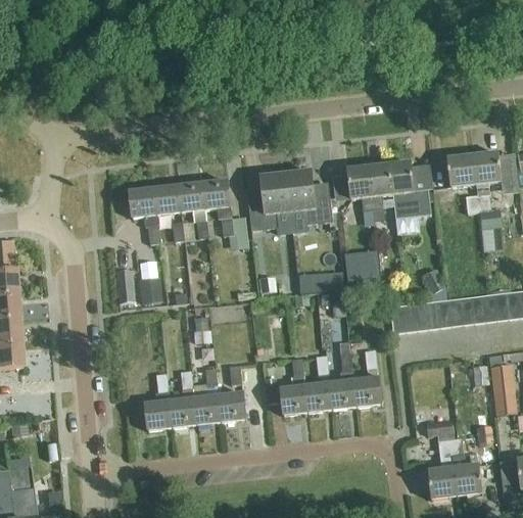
[(503,183),(498,152),(473,155),(482,235),(483,251),(503,249),(501,227),(502,227),(500,209),(491,210),(490,196),(489,184),(503,183)]
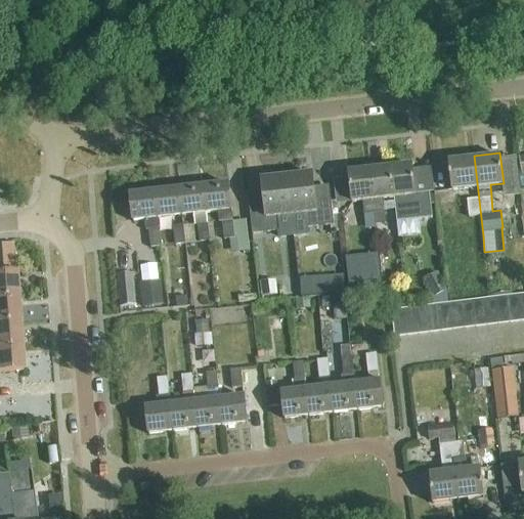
[(483,235),(474,156),(448,159),(451,188),(465,187),(466,199),(467,199),(468,214),(467,214),(468,223),(472,223),(473,236),(483,235)]
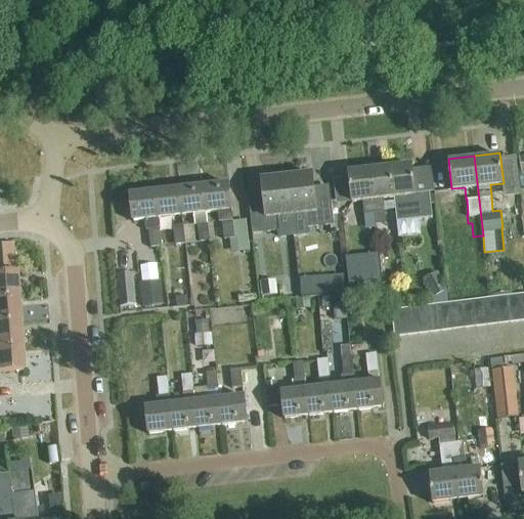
[(411,162),(390,165),(394,195),(393,195),(394,196),(396,219),(432,215),(429,189),(415,191),(411,162)]
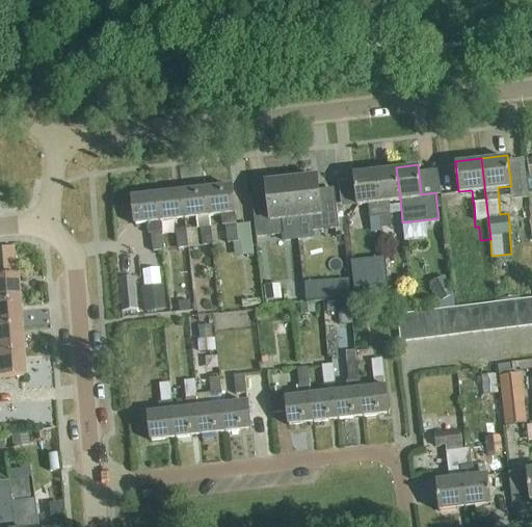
[(400,198),(396,167),(375,169),(380,212),(391,211),(390,200),(400,199),(399,198),(400,198)]
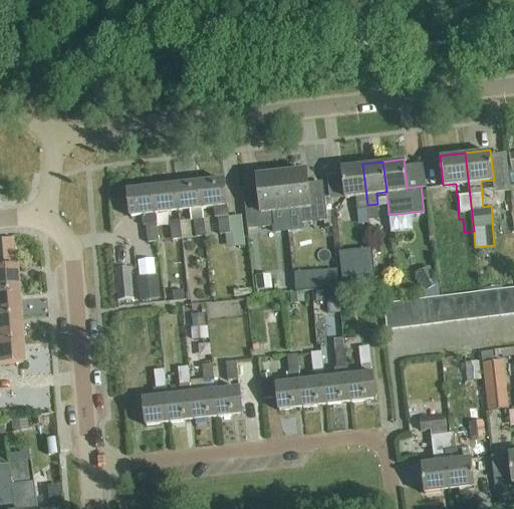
[(367,205),(362,164),(341,166),(345,196),(355,194),(356,207),(367,205)]
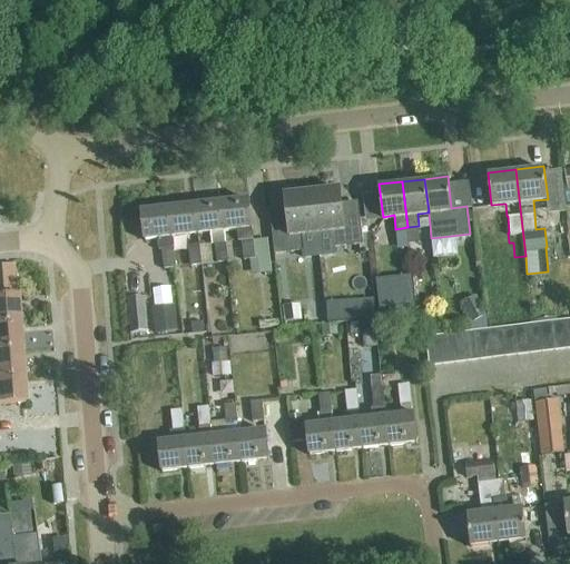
[(340,186),(312,189),(316,230),(320,254),(334,253),(333,245),(363,240),(360,213),(343,215),(340,186)]
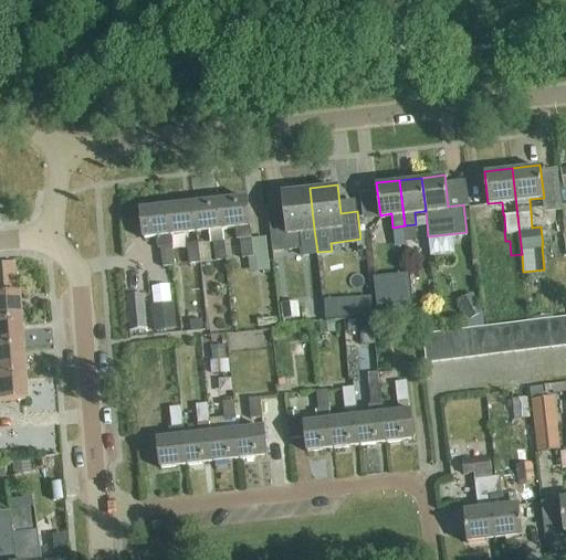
[(286,220),(269,221),(272,250),(302,246),(303,254),(317,252),(314,229),(310,188),(283,191),(286,220)]
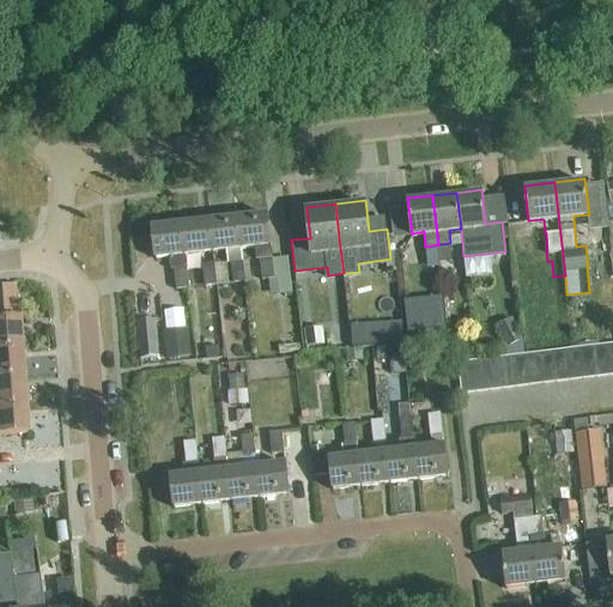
[(242,247),(255,244),(256,258),(260,258),(261,277),(274,275),(272,255),(273,255),(272,243),(271,243),(267,211),(238,214),(242,247)]
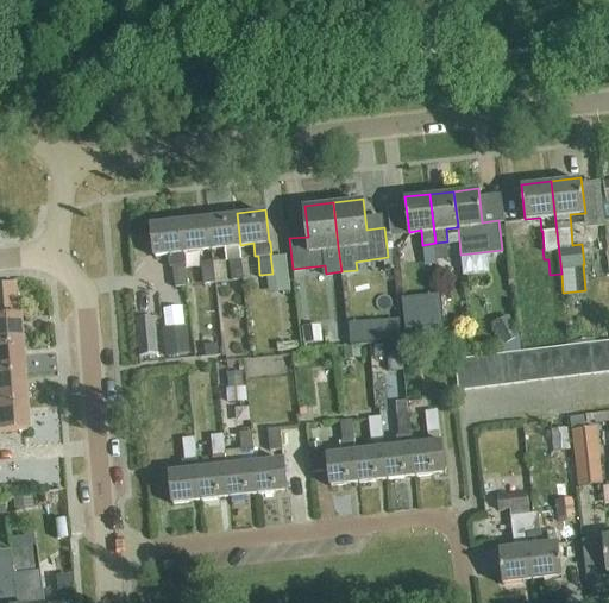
[(240,245),(237,213),(208,217),(212,249),(225,246),(226,258),(230,258),(232,278),(244,277),(240,245)]
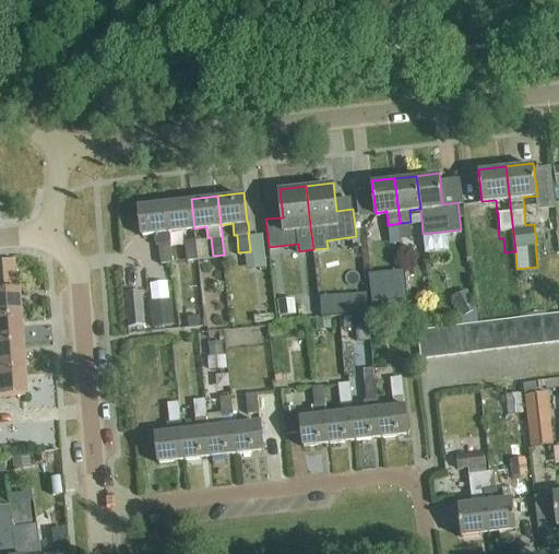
[(194,228),(191,199),(165,202),(168,231),(194,228)]
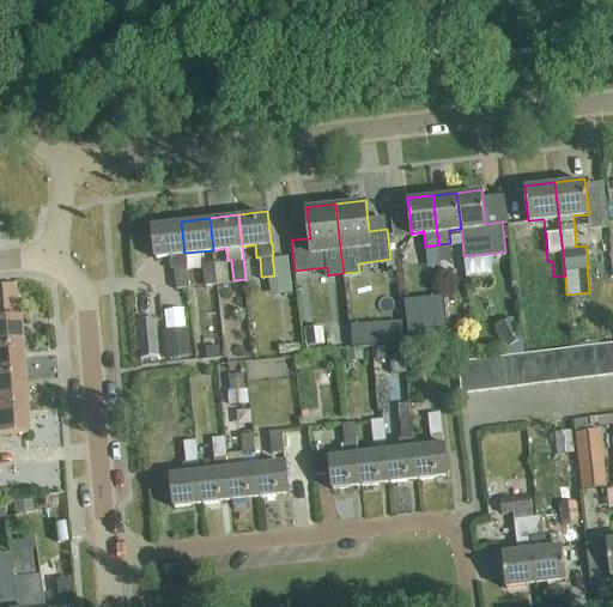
[(184,253),(181,222),(152,224),(156,256),(169,255),(170,267),(174,267),(176,286),(188,285),(184,253)]
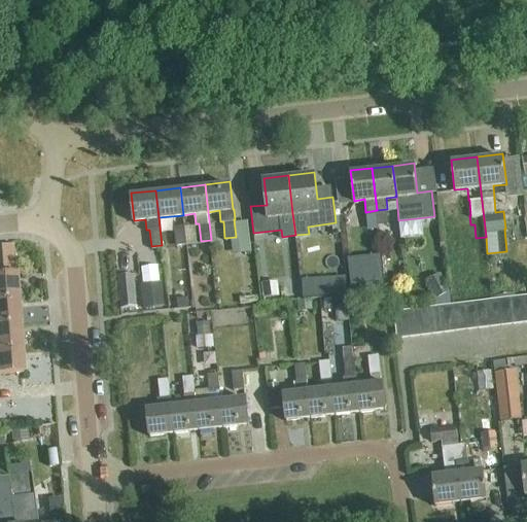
[(186,242),(184,223),(174,224),(176,243),(186,242)]
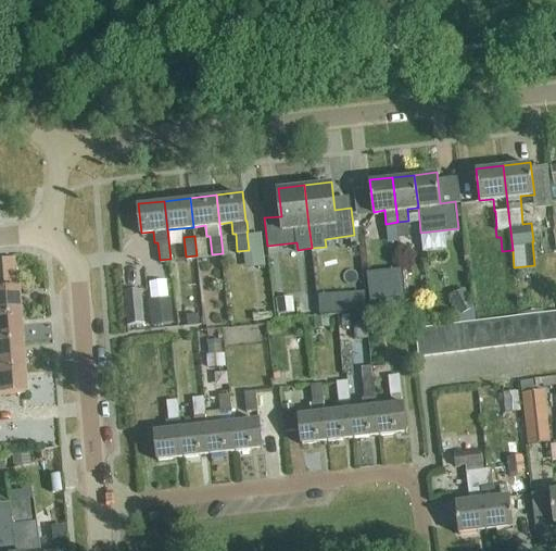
[(17,250),(0,250),(0,278),(19,277),(17,250)]
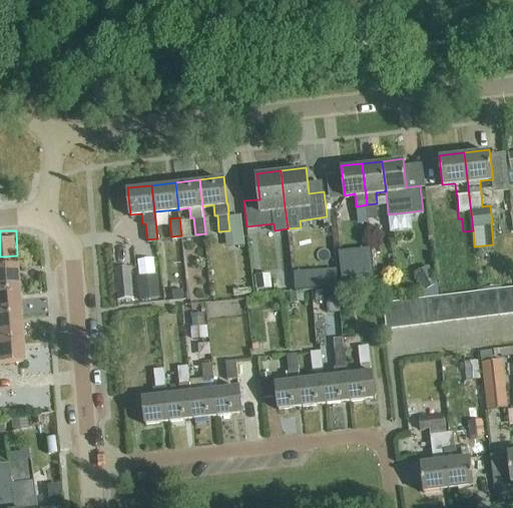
[(369,248),(340,251),(343,280),(372,277),(369,248)]
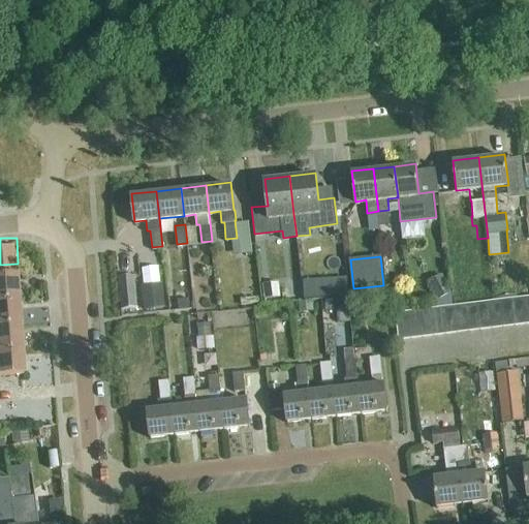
[(0,298),(17,297),(14,271),(0,272),(0,298)]
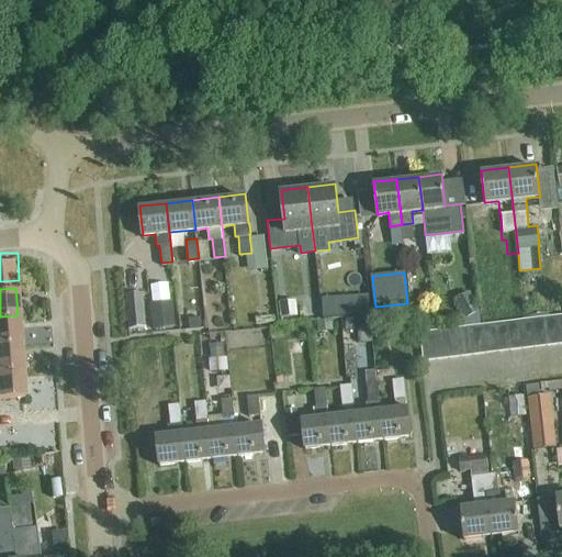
[(453,298),(464,316),(479,308),(469,289),(453,298)]
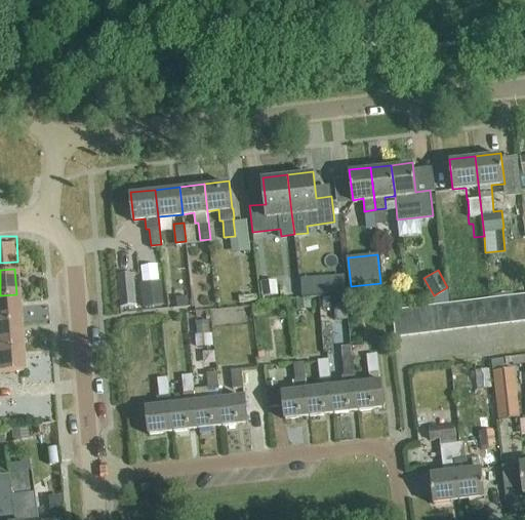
[(133,271),(117,272),(116,272),(119,306),(136,304),(133,271)]
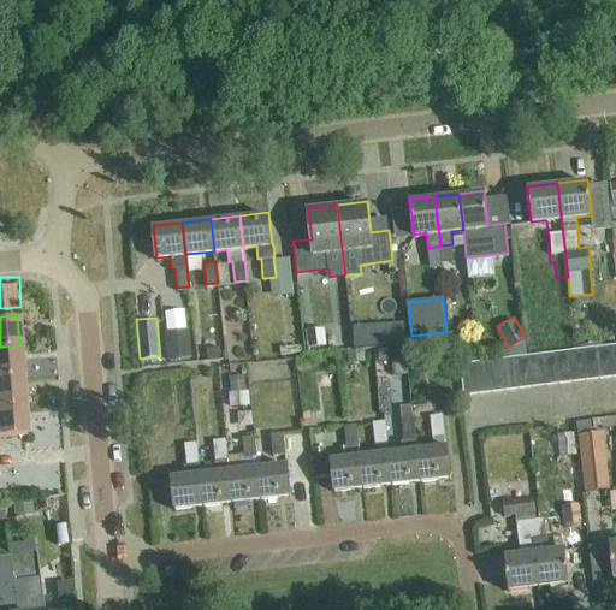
[(189,325),(164,329),(167,356),(193,354),(189,325)]
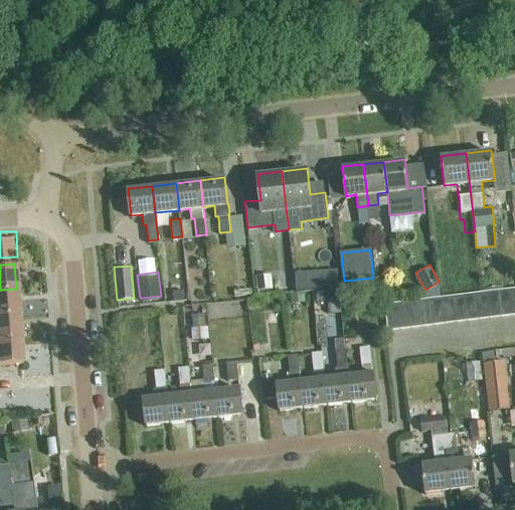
[(256,274),(259,289),(273,287),(272,273),(256,274)]
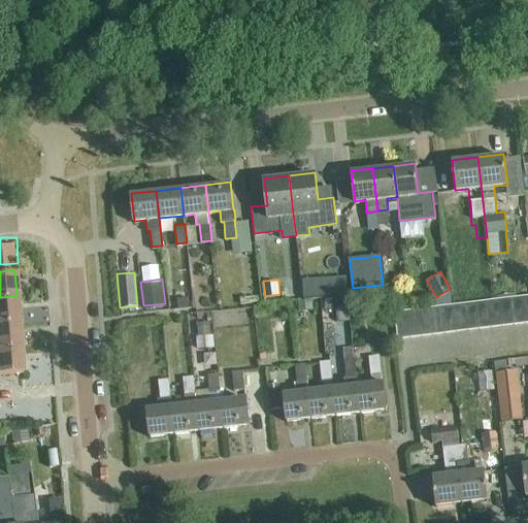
[(404,291),(392,293),(393,305),(405,304),(404,291)]
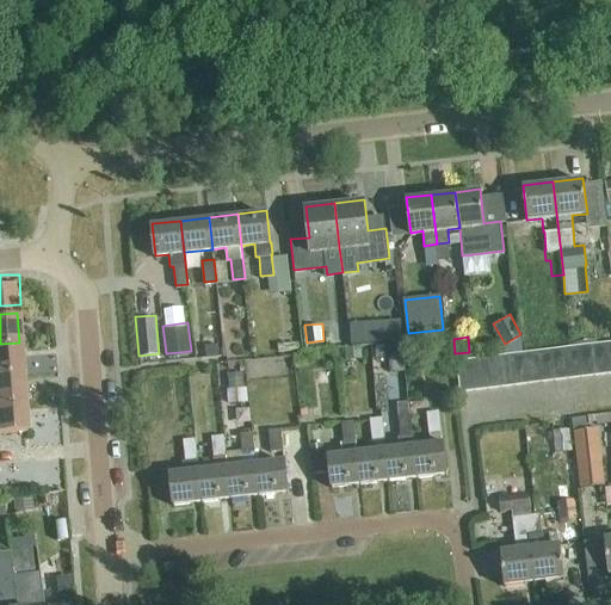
[(605,341),(591,343),(594,374),(609,371),(605,341)]
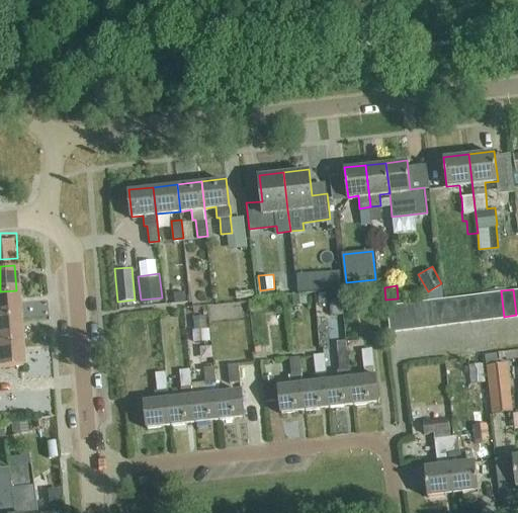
[(0,316),(18,315),(16,290),(0,291),(0,316)]
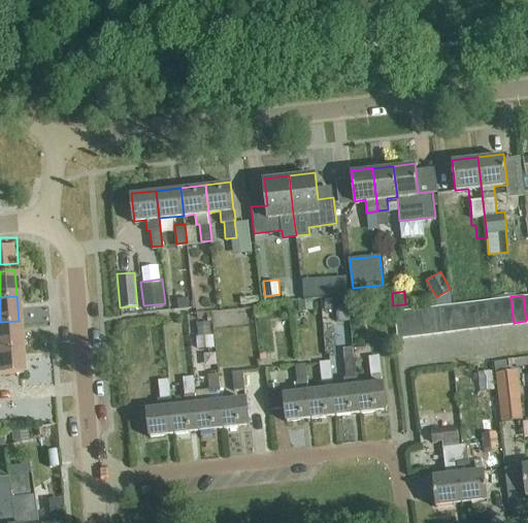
[(510,296),(499,298),(502,324),(514,323),(510,296)]
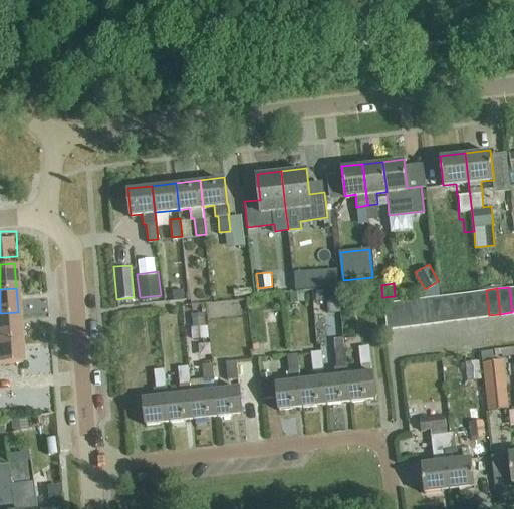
[(337,289),(322,290),(323,298),(323,299),(337,299),(337,289)]
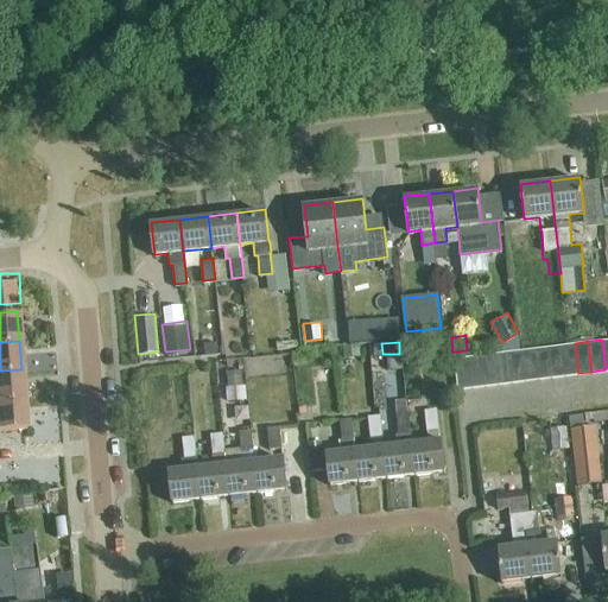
[(358,343),(341,346),(343,357),(359,355),(358,343)]
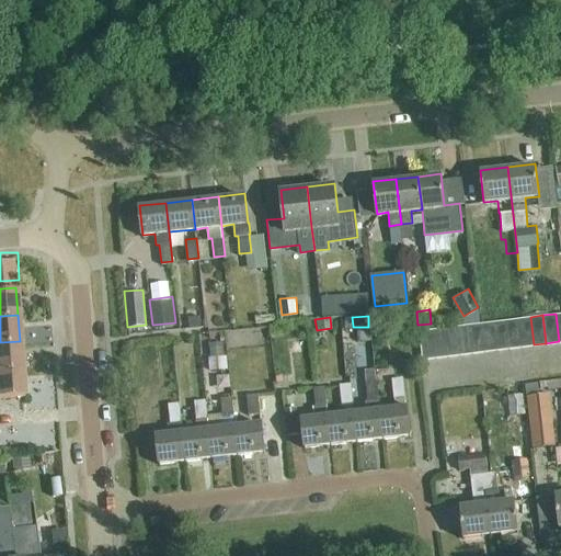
[(530,317),(518,318),(522,345),(534,344),(530,317)]
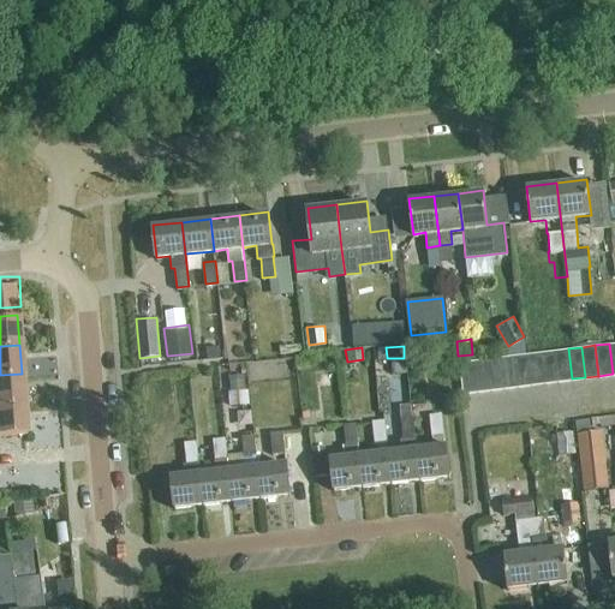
[(568,348),(554,350),(557,381),(572,378),(568,348)]
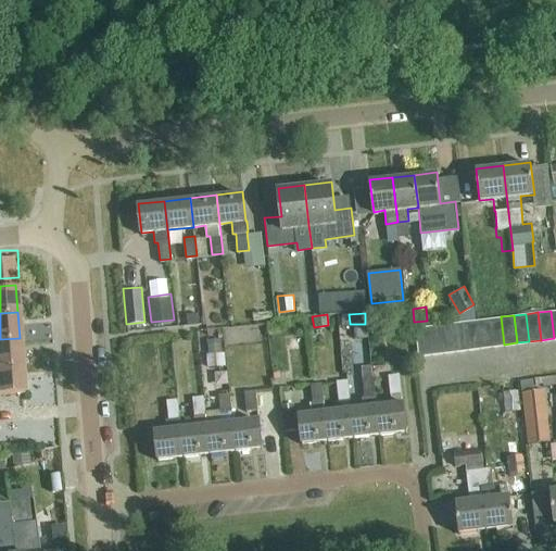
[(501,316),(489,318),(492,346),(504,345),(501,316)]
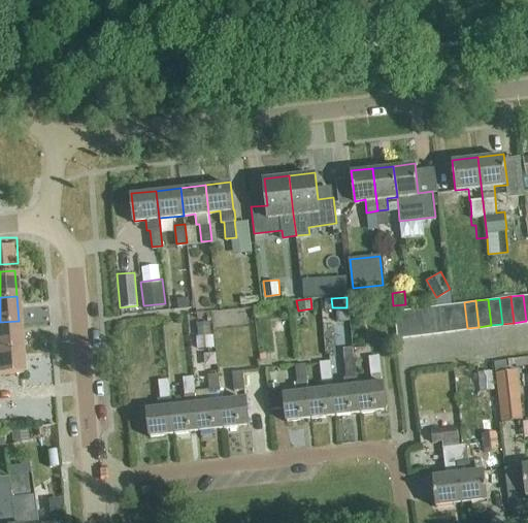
[(464,302),(453,303),(456,329),(467,328),(464,302)]
